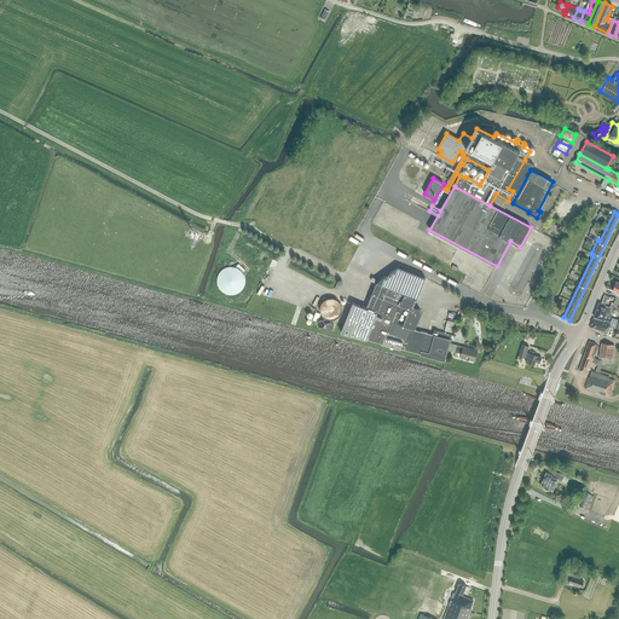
[(231,294),(235,294),(239,293),(242,290),(246,287),(247,283),(247,279),(247,275),(244,271),(246,270),(247,268),(241,262),(238,264),(237,265),(235,265),(230,265),(226,266),(223,268),(220,272),(218,276),(218,279),(219,284),(220,288),(223,290),(226,293),(231,294)]
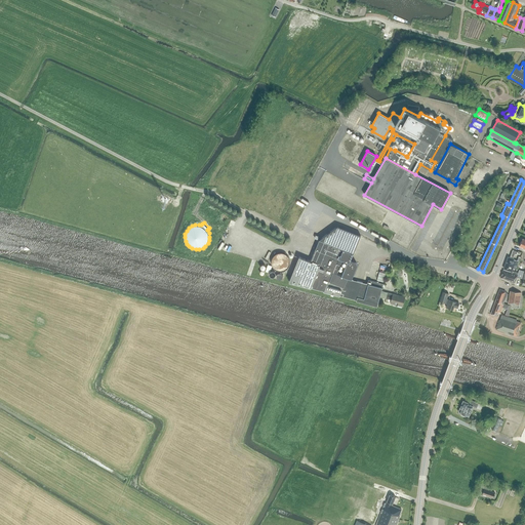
[(361,235),(337,226),(319,239),(310,261),(298,256),(289,282),(311,288),(324,291),(323,292),(339,296),(339,295),(356,299),(356,300),(377,307),(378,303),(379,297),(381,291),(384,284),(368,280),(367,284),(352,279),(353,276),(358,266),(356,263),(351,260),(354,252),(361,235)]
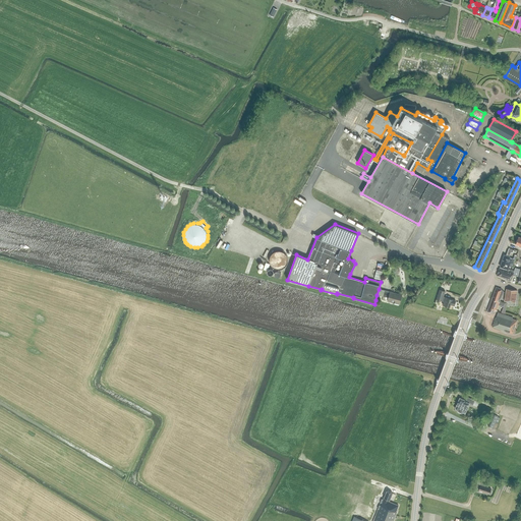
[(276,257),(275,264),(286,267),(288,258),(283,257),(285,251),(276,248),(274,255),(277,256),(277,253),(281,254),(280,258),(276,257)]
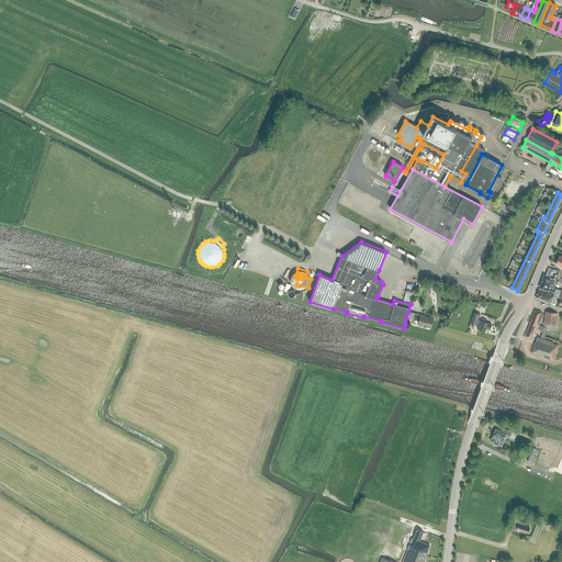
[(549,277),(551,272),(552,272),(553,270),(549,268),(546,276),(543,274),(541,281),(553,285),(555,280),(550,278),(549,277)]
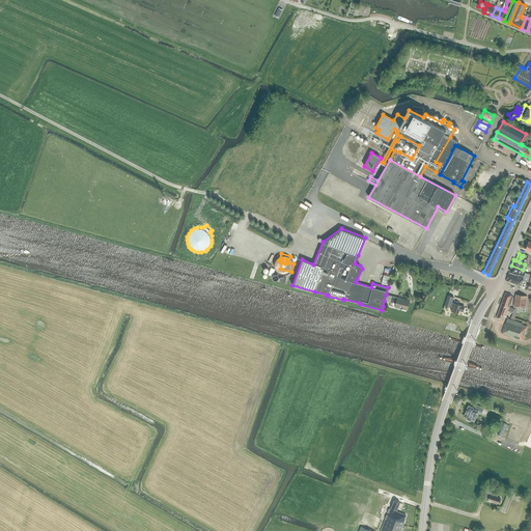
[(522,272),(523,270),(511,266),(509,272),(518,275),(518,274),(519,274),(520,271),(522,272)]
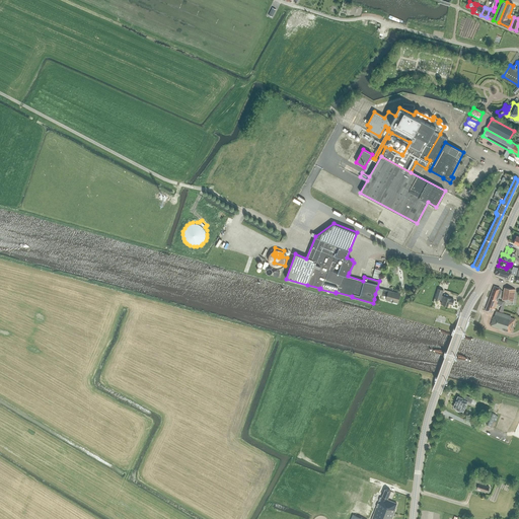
[(518,269),(513,267),(512,270),(508,269),(507,269),(507,270),(498,267),(495,275),(509,280),(511,274),(516,276),(517,273),(518,269)]
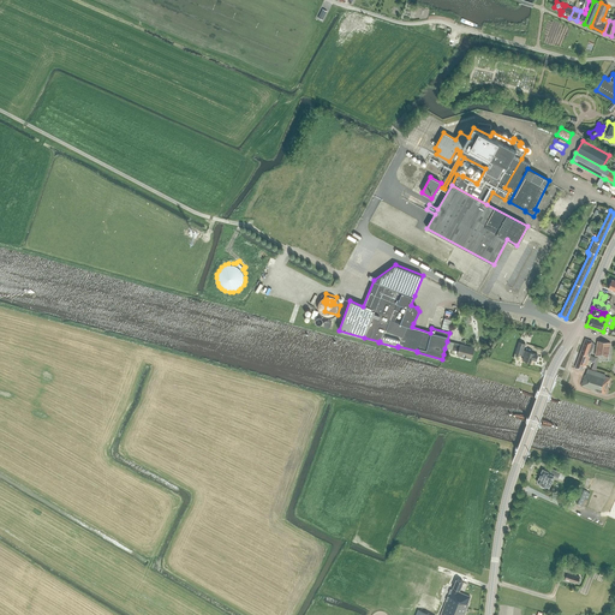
[(452,320),(445,318),(441,328),(448,330),(452,320)]
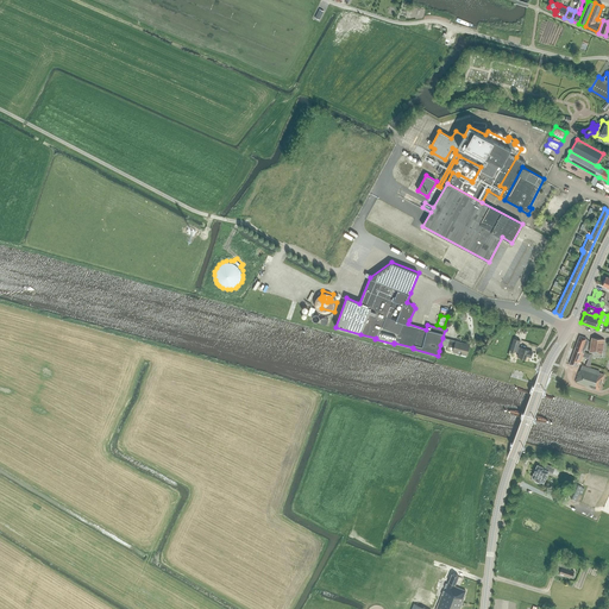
[(584,352),(585,351),(589,340),(586,339),(586,338),(579,336),(575,350),(584,352)]
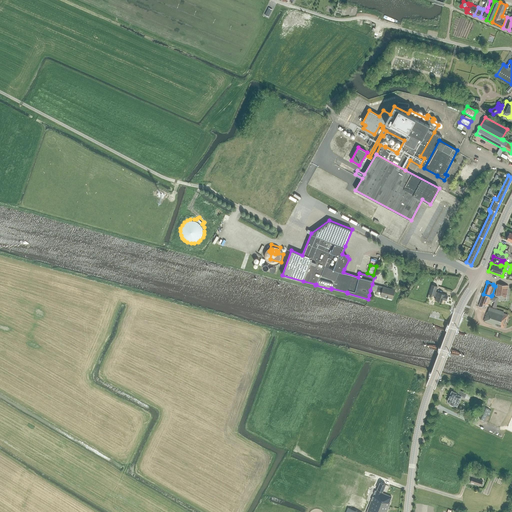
[(372,284),(370,290),(376,291),(382,293),(381,296),(392,299),(395,290),(378,285),(372,284)]
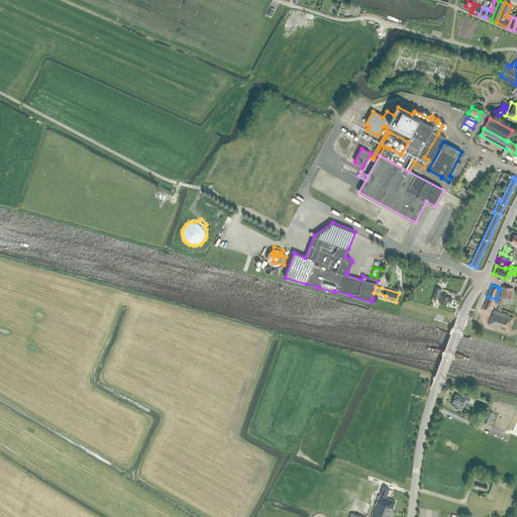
[(511,301),(513,289),(503,287),(501,299),(511,301)]
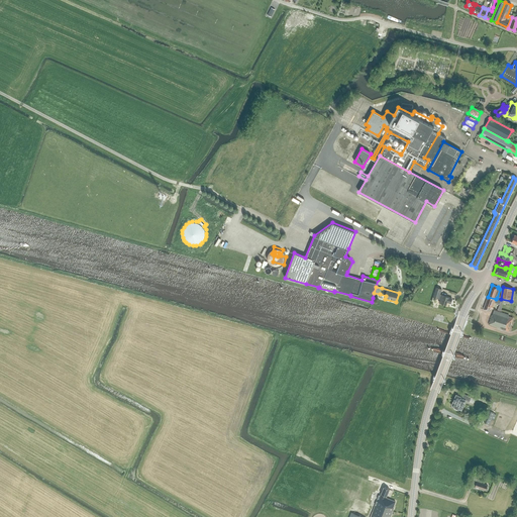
[(450,303),(452,298),(440,295),(441,290),(436,288),(433,297),(440,299),(439,303),(446,305),(447,302),(450,303)]
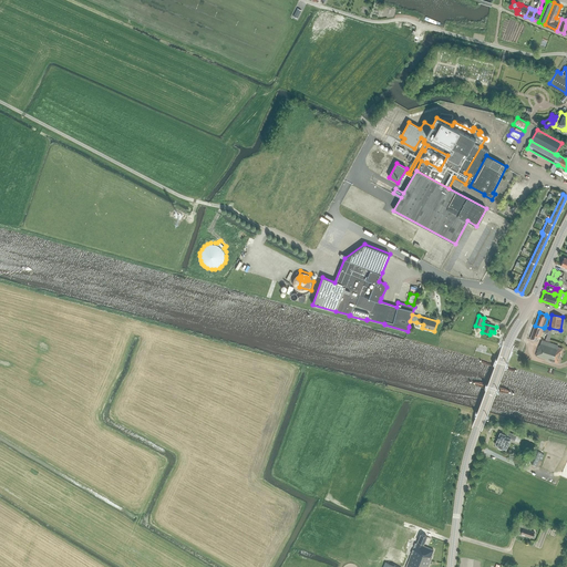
[(540,338),(543,331),(544,328),(535,326),(531,339),(536,341),(538,337),(540,338)]
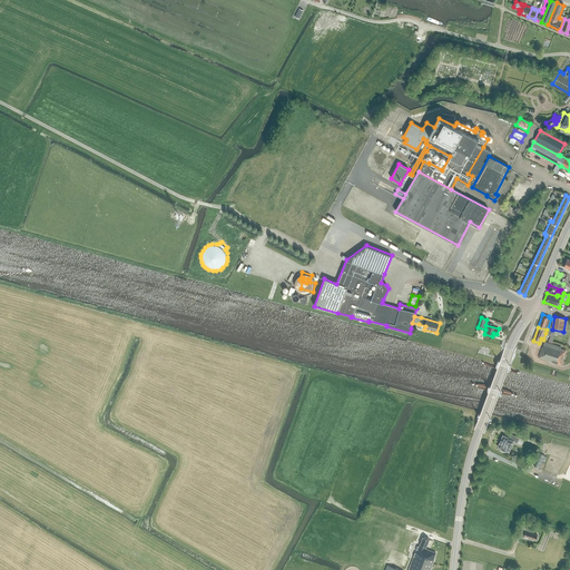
[(561,366),(566,351),(560,349),(561,347),(544,342),(542,349),(542,347),(539,357),(552,362),(551,363),(561,366)]
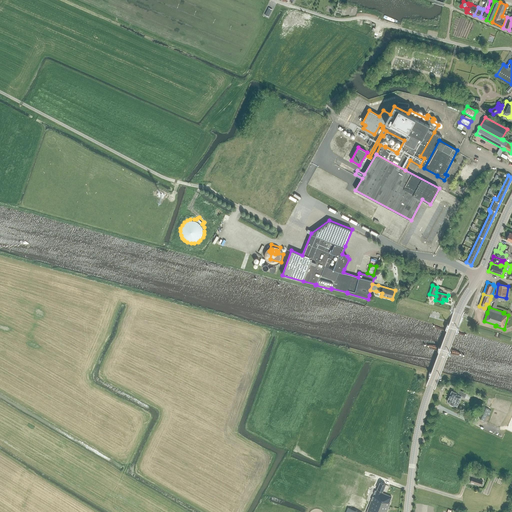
[(457,406),(461,397),(461,396),(464,398),(466,393),(459,390),(457,393),(451,391),(447,402),(457,406)]
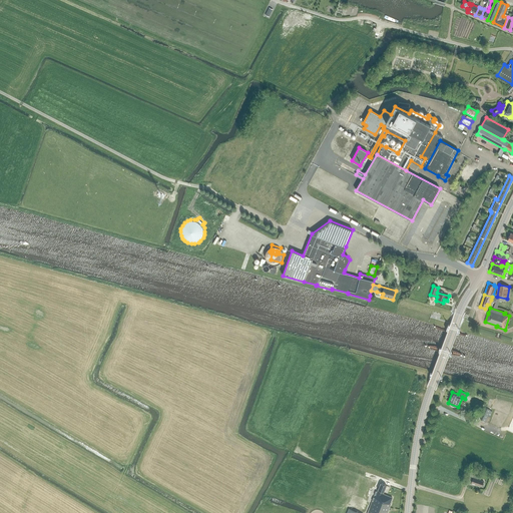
[(490,410),(485,408),(480,420),(482,420),(485,422),(490,410)]
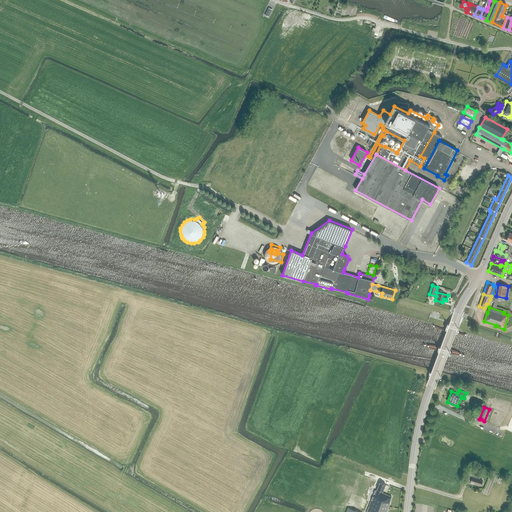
[(478,475),(473,474),(470,472),(468,478),(471,479),(470,482),(481,485),(482,480),(477,478),(478,475)]
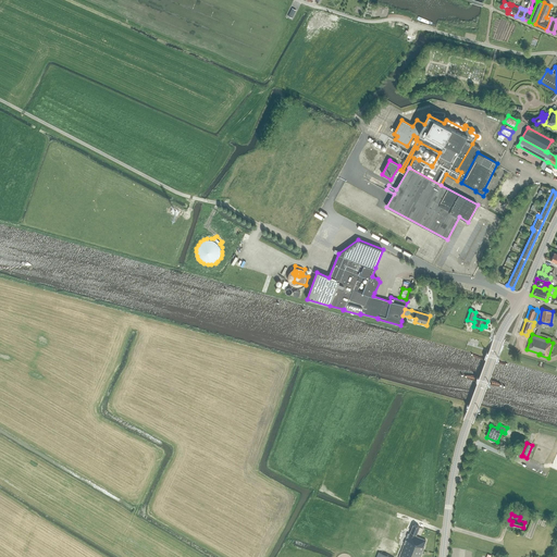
[(408,533),(398,556),(420,556),(424,546),(423,546),(425,541),(416,536),(419,527),(413,524),(410,534),(408,533)]
